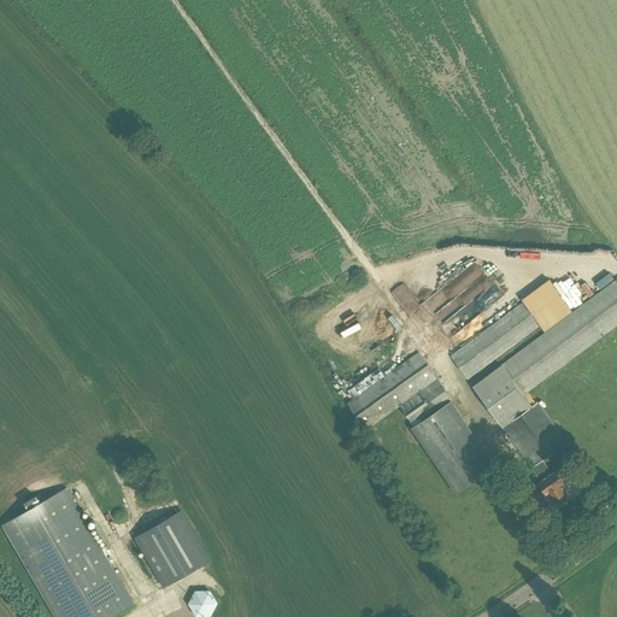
[(469,266),(422,295),(430,309),(440,313),(456,304),(460,306),(444,317),(440,324),(442,328),(454,325),(453,322),(464,316),(462,306),(470,310),(472,306),(479,305),(474,303),(482,300),(480,291),(489,295),(499,293),(492,282),(466,298),(464,295),(463,288),(460,289),(470,270),(470,271),(480,269),(469,252),(471,266),(469,266)]
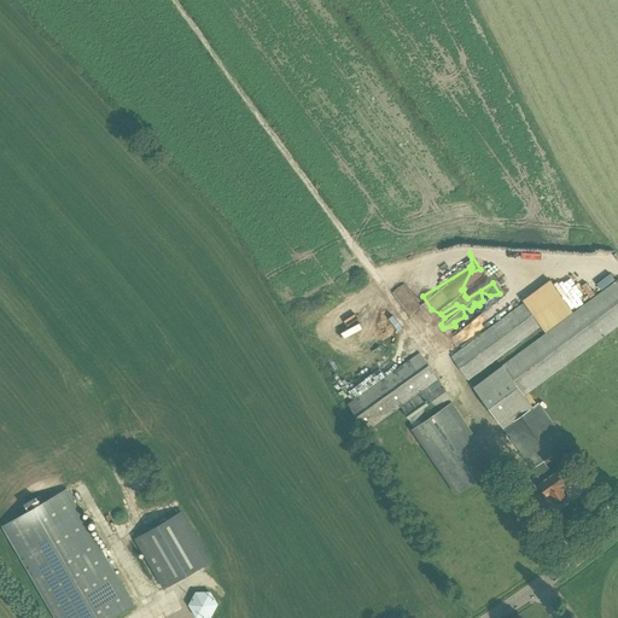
[(617,279),(472,386),(534,470),(543,461),(551,471),(558,466),(551,456),(567,444),(538,403),(534,407),(524,395),(617,326),(617,279)]
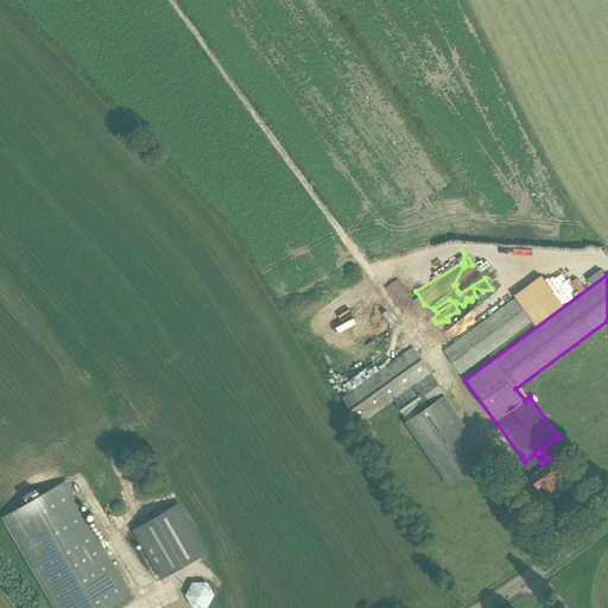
[(476,365),(532,321),(515,298),(475,328),(473,330),(444,352),(462,375),(476,365)]
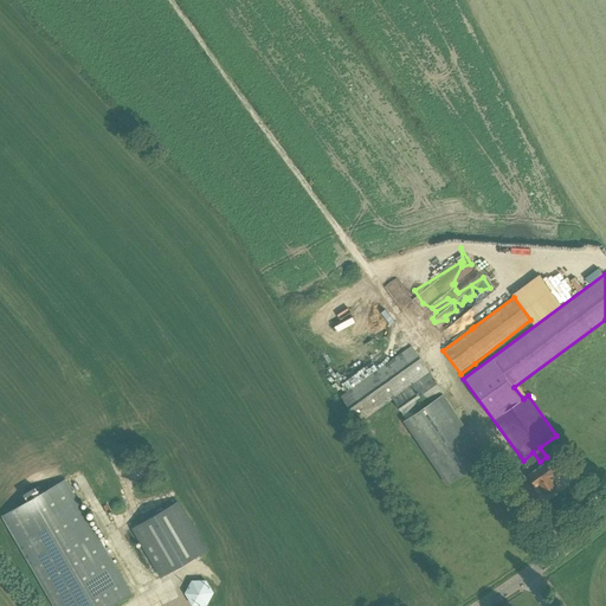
[(412,346),(341,397),(360,423),(391,401),(449,485),(487,458),(443,394),(445,393),(412,346)]
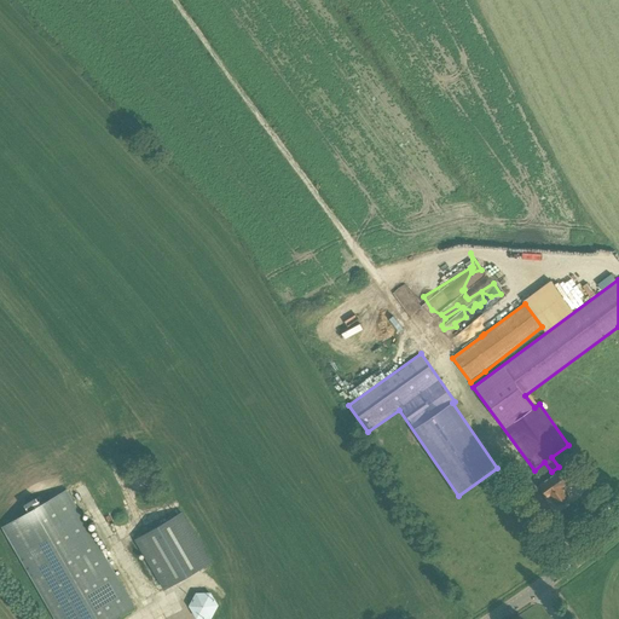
[(555,474),(541,485),(549,496),(550,495),(556,503),(567,496),(561,486),(571,480),(563,470),(556,475),(555,474)]
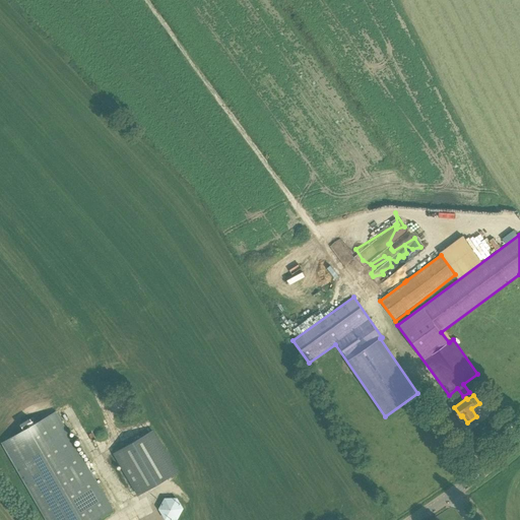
[(55,412),(2,444),(46,519),(94,519),(113,510),(55,412)]
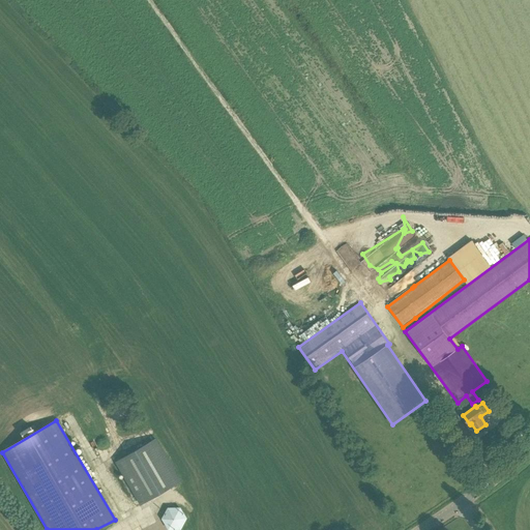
[(155,439),(116,462),(141,504),(179,481),(155,439)]
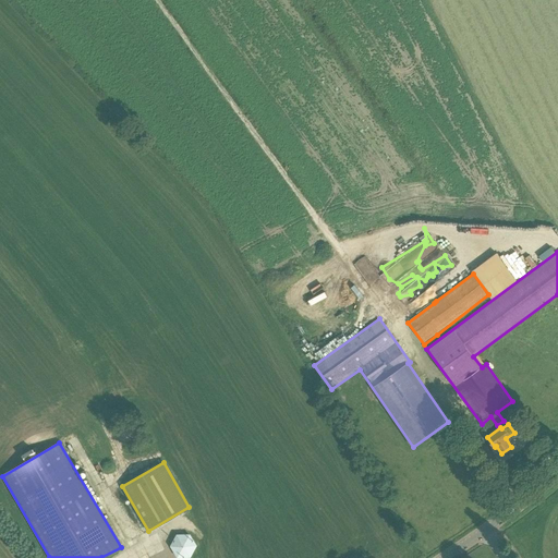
[(178,535),(171,546),(178,556),(190,556),(195,545),(190,535),(178,535)]
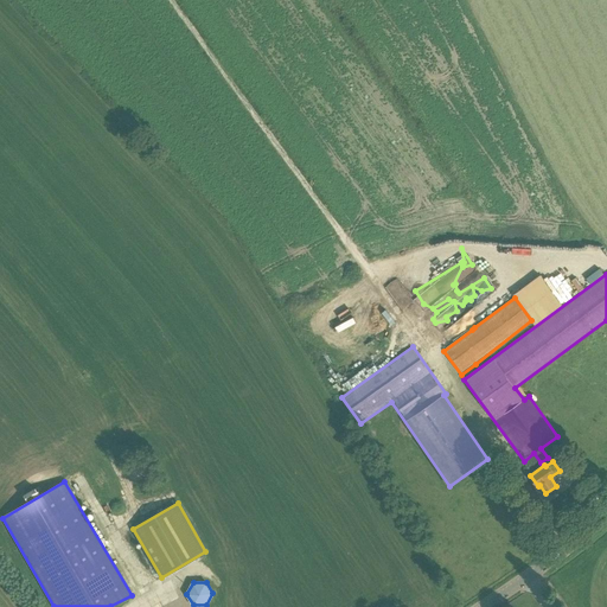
[(146,600),(154,595),(149,586),(141,592),(146,600)]
